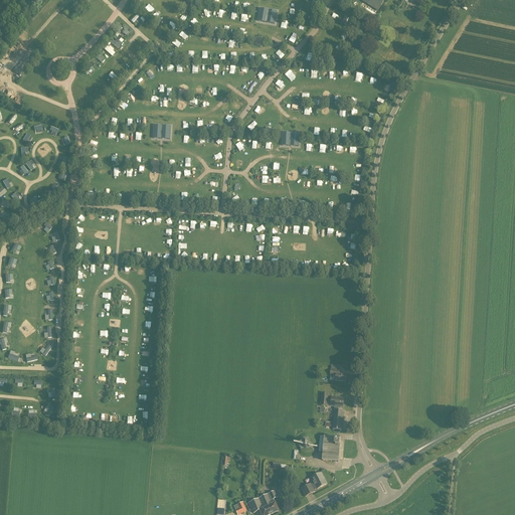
[(176,0),(174,2),(181,8),(185,3),(181,0),(176,0)]
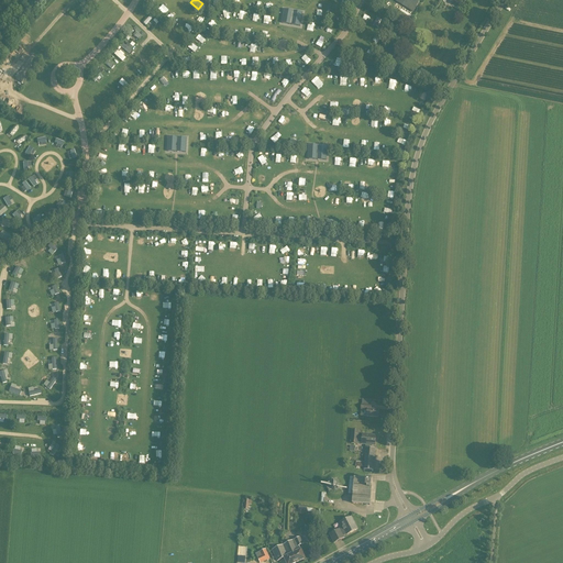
[(393,0),(414,12),(421,1),(419,0),(393,0)]
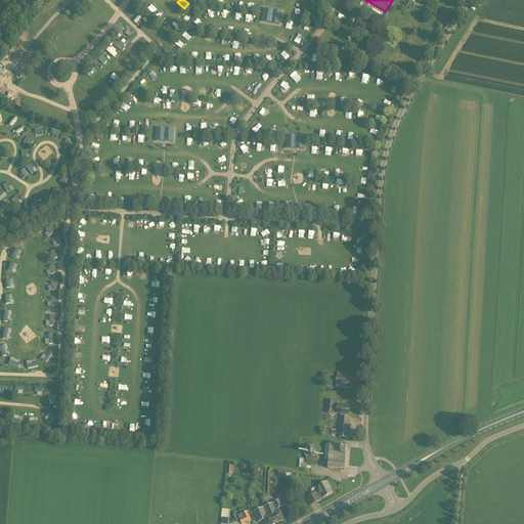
[(127,15),(134,8),(130,5),(124,12),(127,15)]
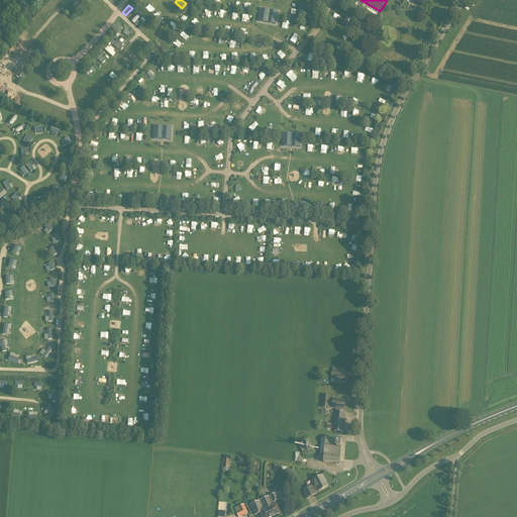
[(153,15),(162,18),(165,11),(162,10),(163,7),(158,5),(153,15)]
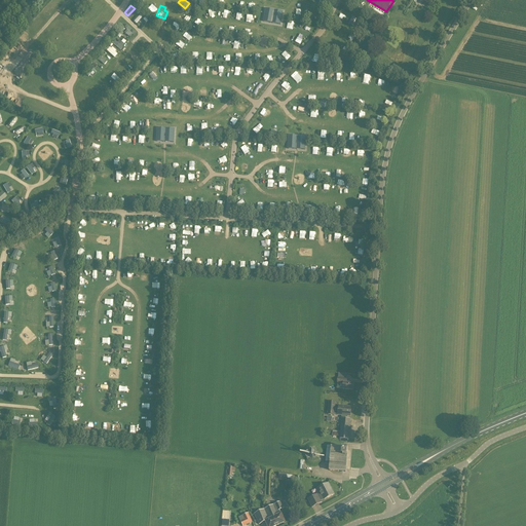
[(263,22),(280,25),(283,11),(265,8),(263,22)]
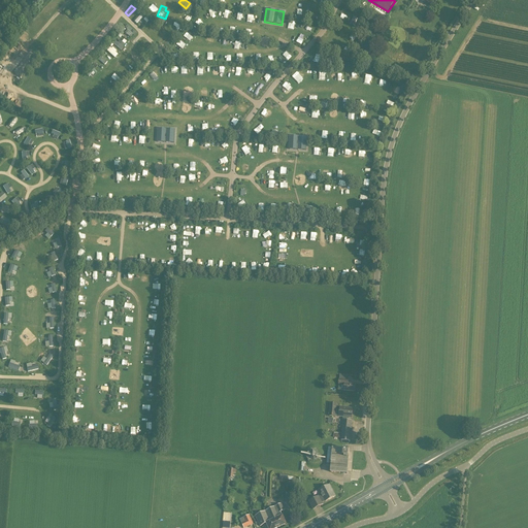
[(46,10),(42,15),(46,19),(51,14),(46,10)]
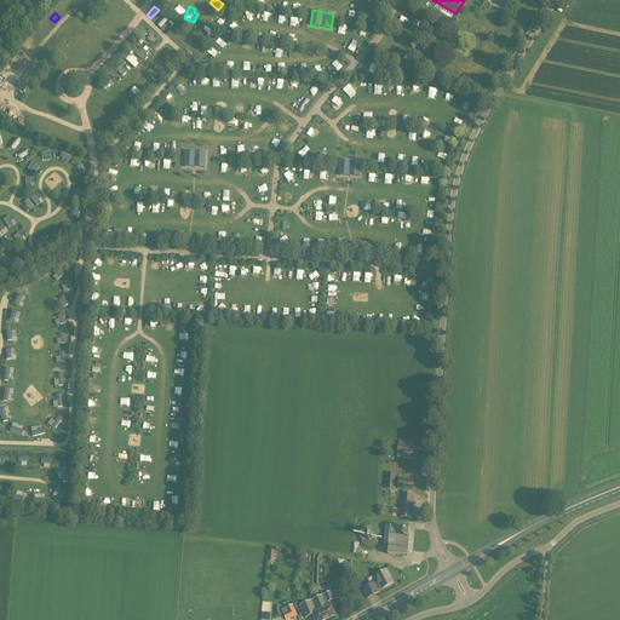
[(80,36),(89,28),(79,19),(76,23),(79,24),(73,30),(80,36)]
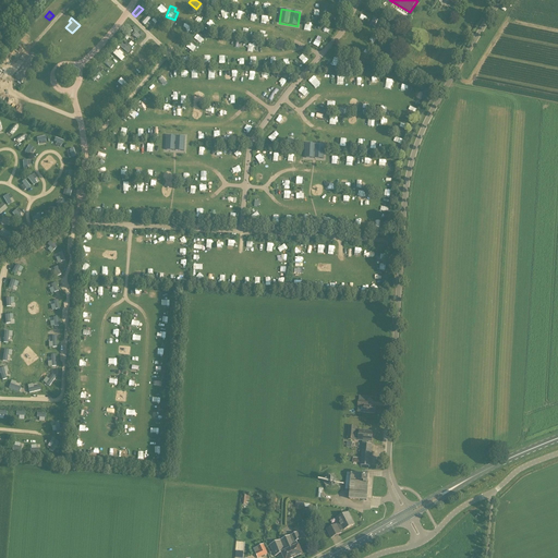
[(32,27),(38,33),(43,27),(36,22),(32,27)]
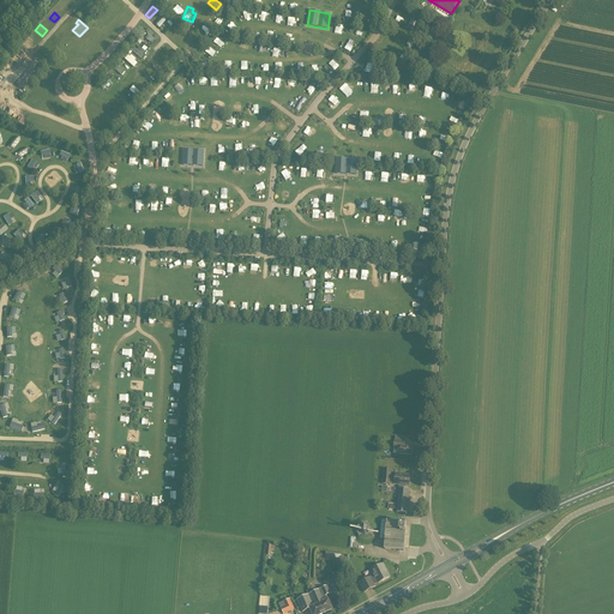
[(146,29),(144,32),(146,35),(144,38),(154,44),(158,36),(146,29)]
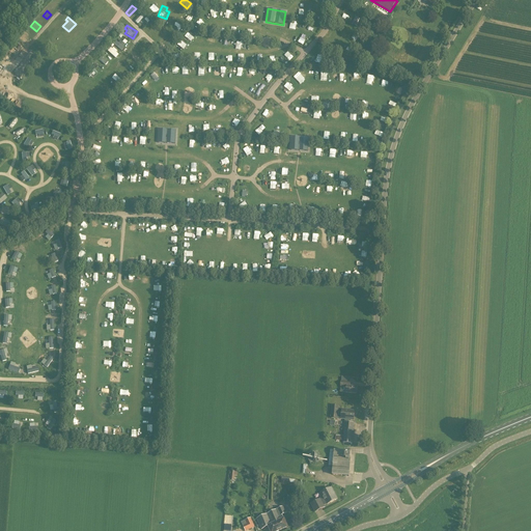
[(156,25),(152,28),(156,30),(152,33),(158,37),(163,32),(156,25)]
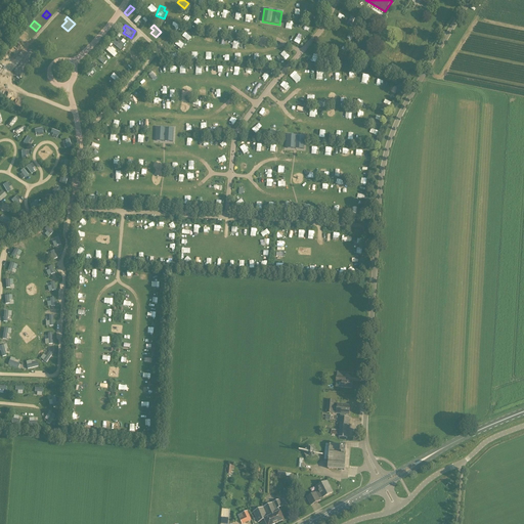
[(117,43),(115,41),(113,43),(120,49),(127,42),(123,39),(122,41),(120,40),(117,43)]
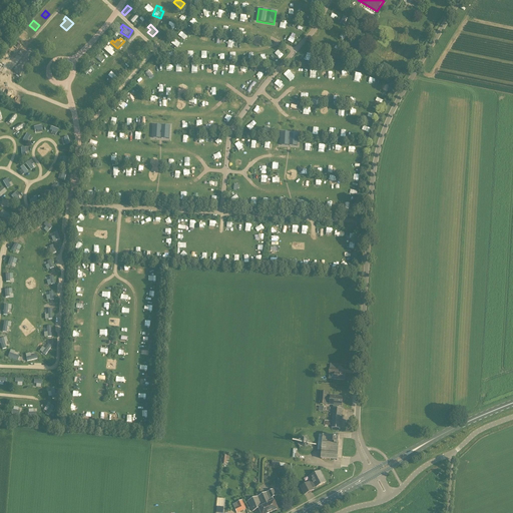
[(142,48),(145,45),(140,39),(137,42),(142,48)]
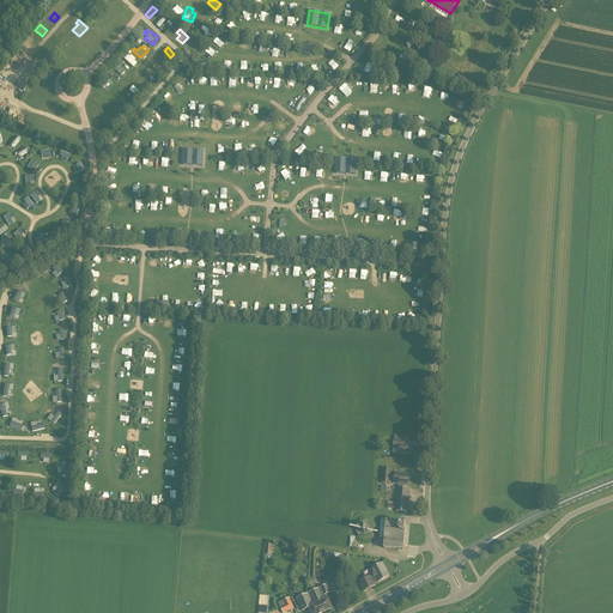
[(71,53),(64,61),(70,66),(76,58),(71,53)]
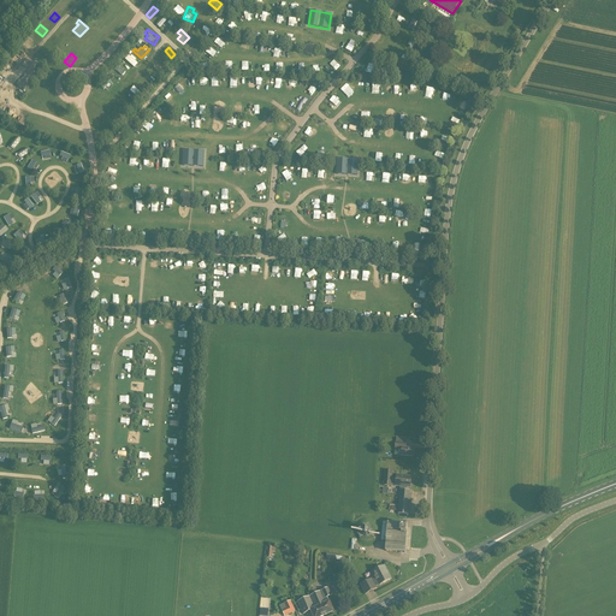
[(110,54),(104,63),(108,66),(114,59),(110,54)]
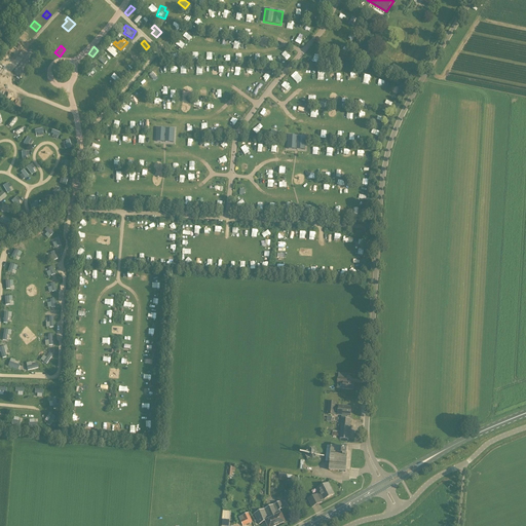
[(110,47),(107,50),(115,58),(118,53),(110,47)]
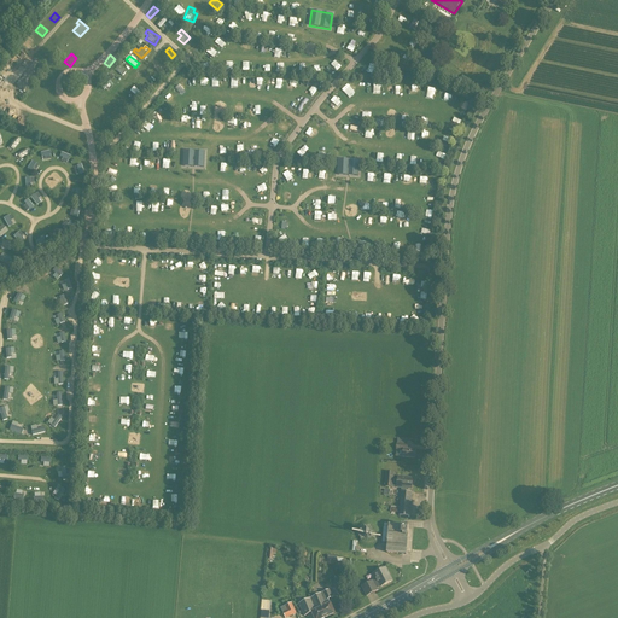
[(161,59),(156,64),(163,71),(168,66),(161,59)]
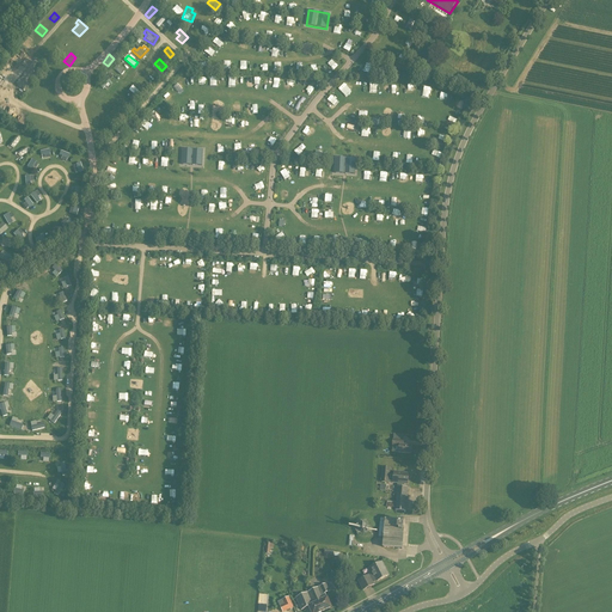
[(115,75),(122,67),(118,63),(110,71),(115,75)]
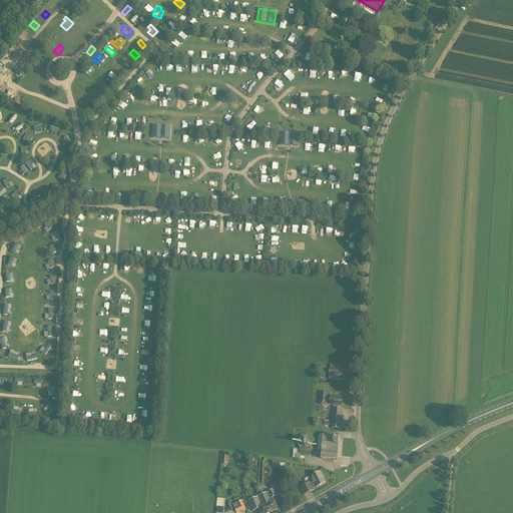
[(119,67),(126,71),(129,66),(122,62),(119,67)]
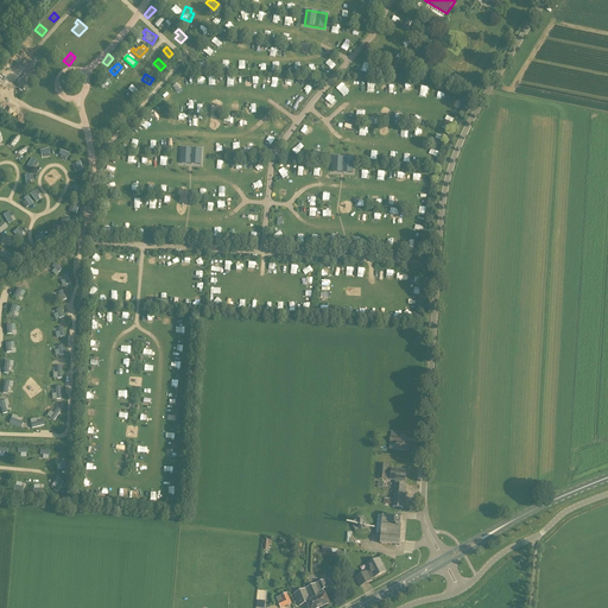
[(35,89),(43,96),(50,88),(42,80),(35,89)]
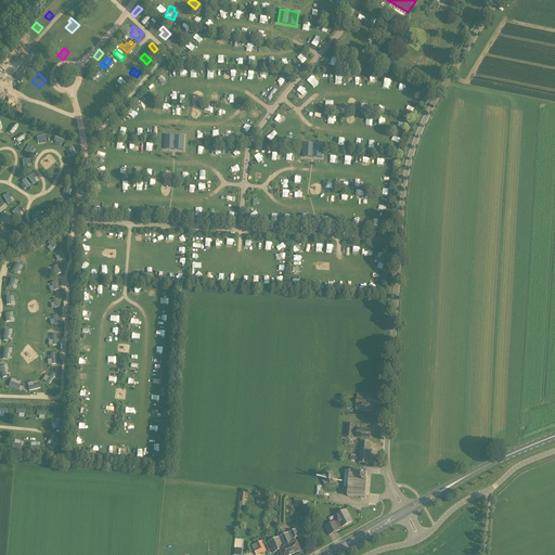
[(124,88),(128,85),(120,78),(117,81),(124,88)]
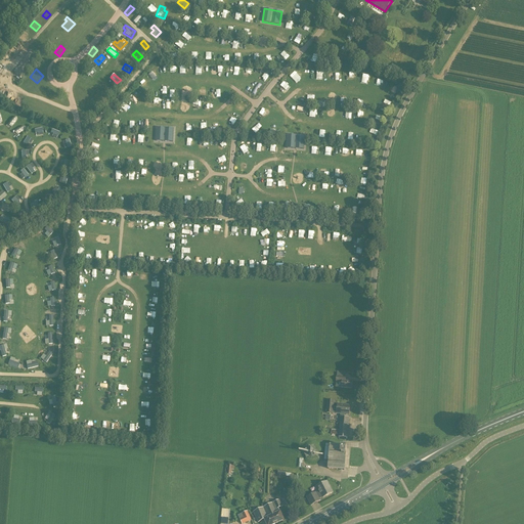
[(73,93),(78,98),(83,93),(77,88),(73,93)]
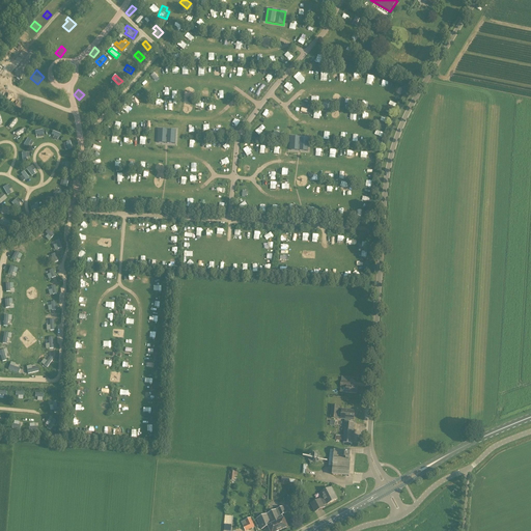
[(102,104),(106,100),(100,94),(95,100),(102,104)]
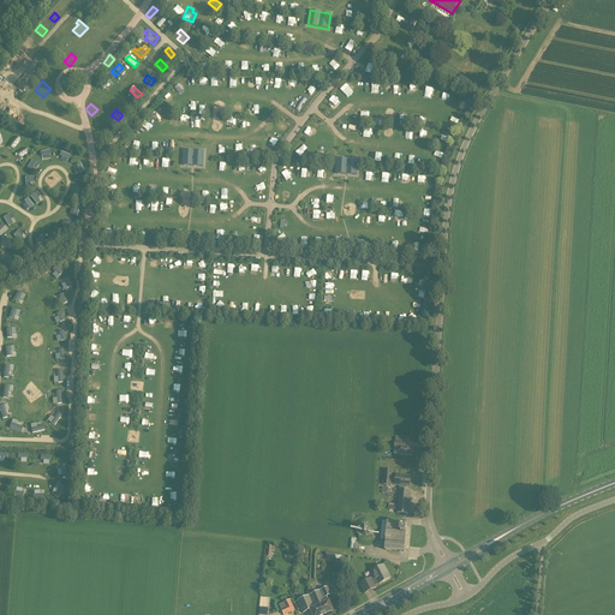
[(79,120),(83,124),(89,117),(84,112),(82,115),(83,117),(79,120)]
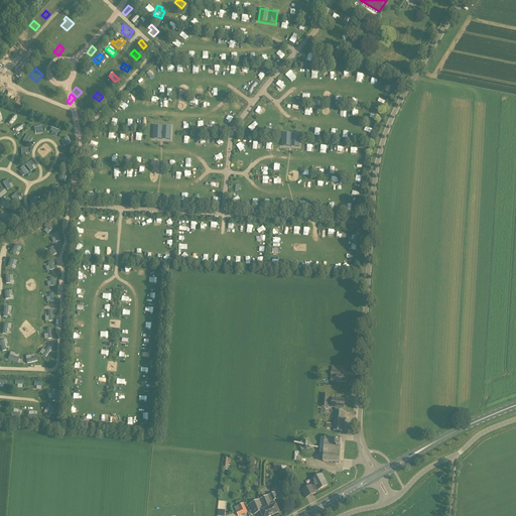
[(65,122),(70,113),(66,111),(60,120),(65,122)]
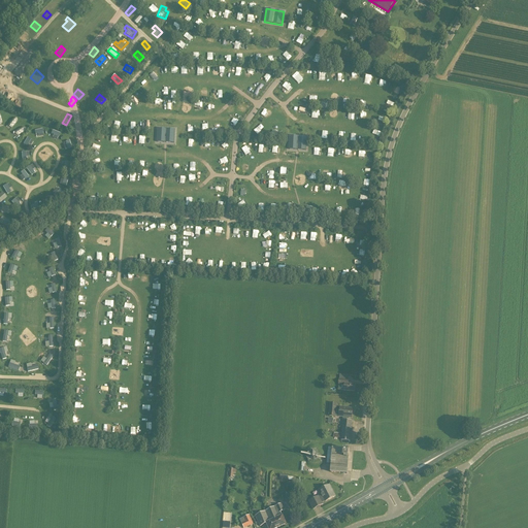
[(6,127),(10,130),(18,121),(14,118),(6,127)]
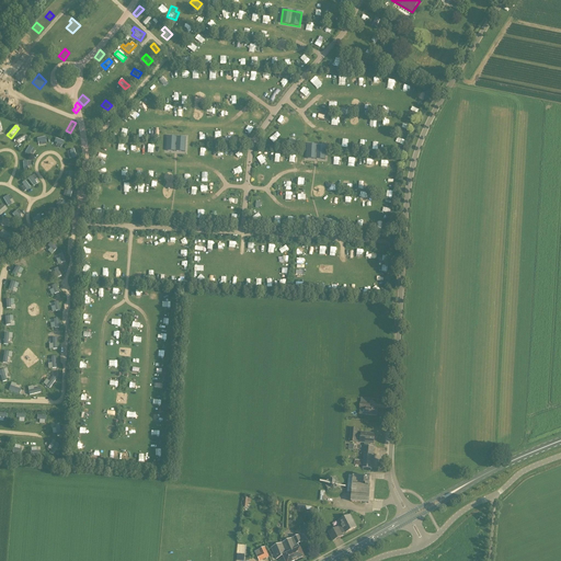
[(26,134),(14,140),(16,146),(29,138),(26,134)]
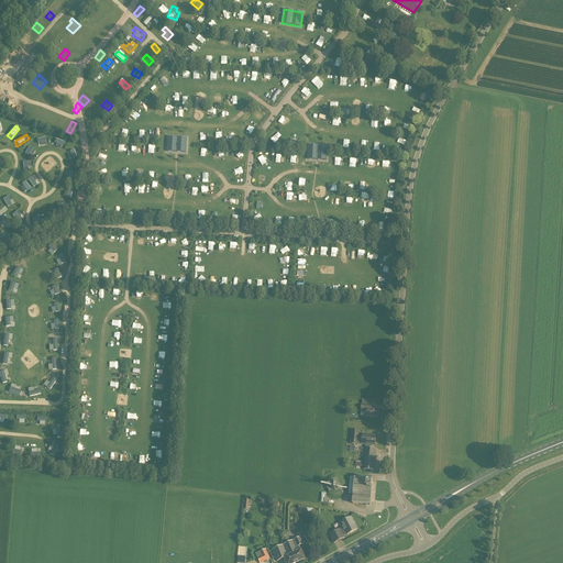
[(167,152),(186,153),(187,139),(168,138),(167,152)]
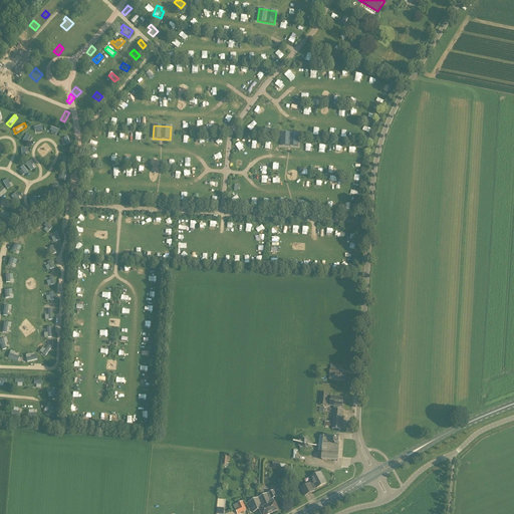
[(56,137),(59,130),(51,126),(50,130),(53,132),(51,135),(56,137)]
